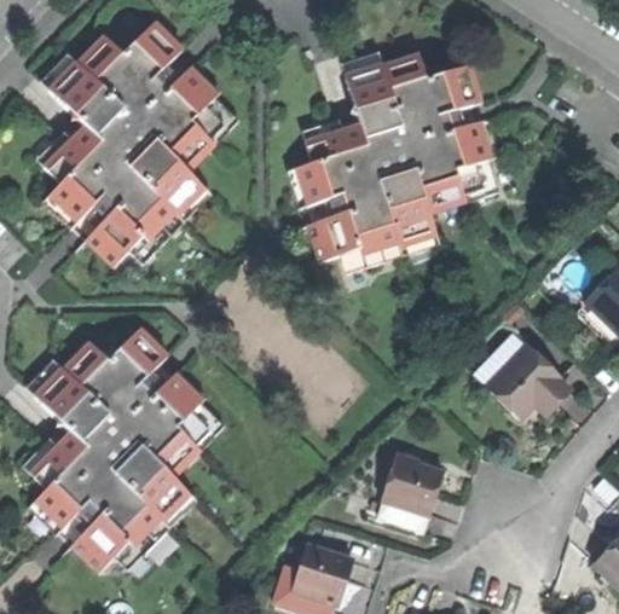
[(128,249),(143,261),(209,191),(189,171),(239,119),(215,97),(220,92),(194,64),(183,75),(174,67),(169,63),(181,50),(154,21),(123,52),(103,34),(77,61),(67,51),(40,79),(71,113),(71,119),(79,119),(86,125),(71,139),(63,132),(36,158),(61,181),(41,200),(70,227),(85,213),(98,226),(86,237),(114,265),(128,249)]
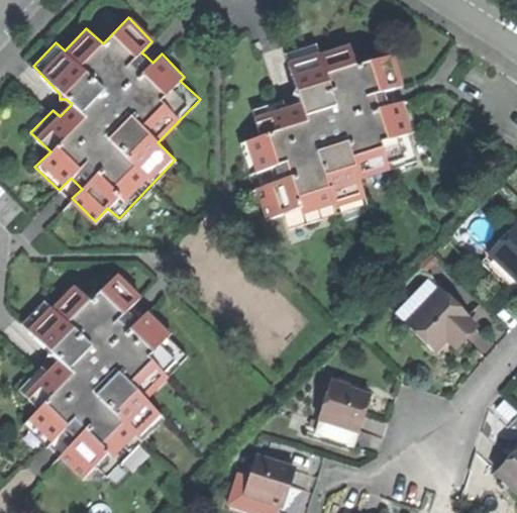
[(284,211),(288,226),(367,202),(358,176),(389,167),(415,160),(408,132),(413,129),(404,100),(392,104),(389,95),(387,89),(402,85),(391,54),(357,64),(350,41),(318,52),(316,43),(286,53),(296,85),(294,94),(299,97),(301,102),(286,107),(283,99),(251,107),(260,134),(239,142),(248,173),(272,167),(276,180),(257,188),(266,217),(284,211)]
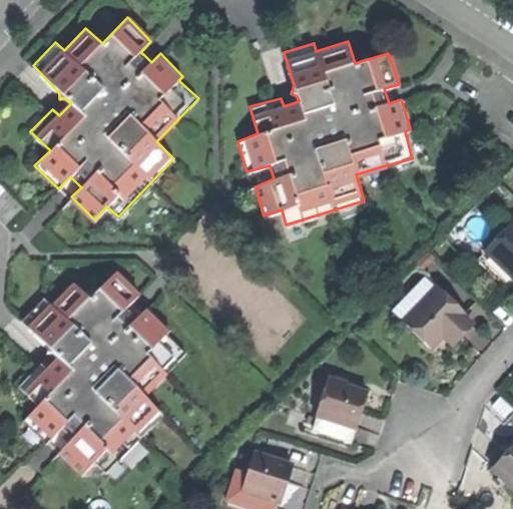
[(512,278),(512,216),(512,215),(476,252),(508,283),(512,278)]
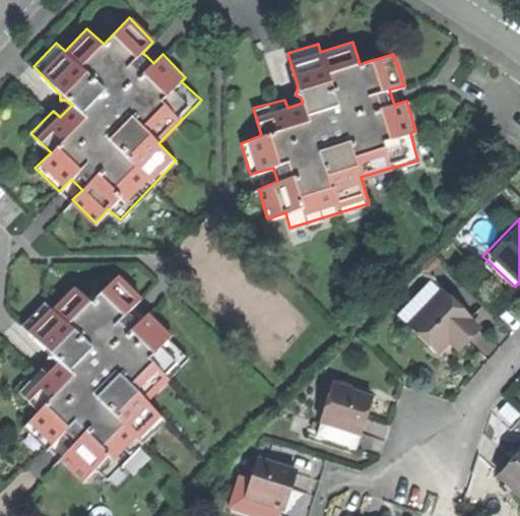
[(465,325),(473,317),(430,274),(396,310),(434,347),(447,333),(454,326),(459,332),(465,325)]
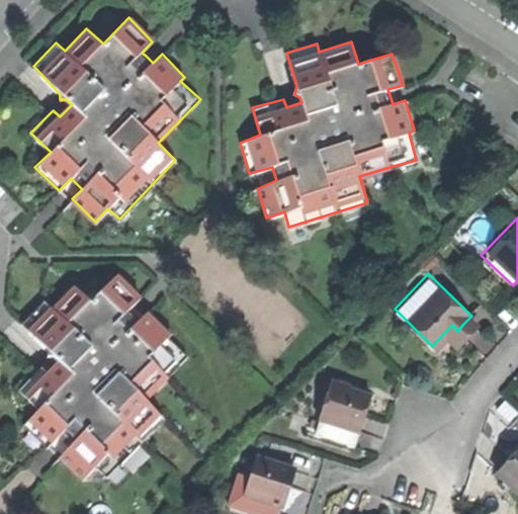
[(53,353),(60,360),(48,371),(40,365),(18,390),(38,408),(23,424),(47,446),(59,434),(69,445),(59,455),(83,478),(95,464),(107,476),(165,417),(145,399),(187,356),(167,336),(172,332),(150,310),(141,318),(136,314),(130,308),(140,297),(115,274),(91,301),(74,284),(52,307),(44,300),(21,323),(48,348),(48,355),(53,353)]
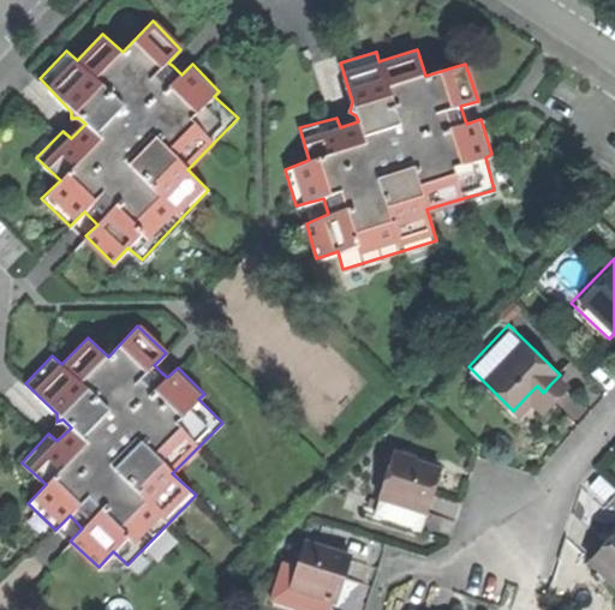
[(566,381),(560,375),(550,384),(543,393),(537,386),(529,394),(541,406),(566,381)]
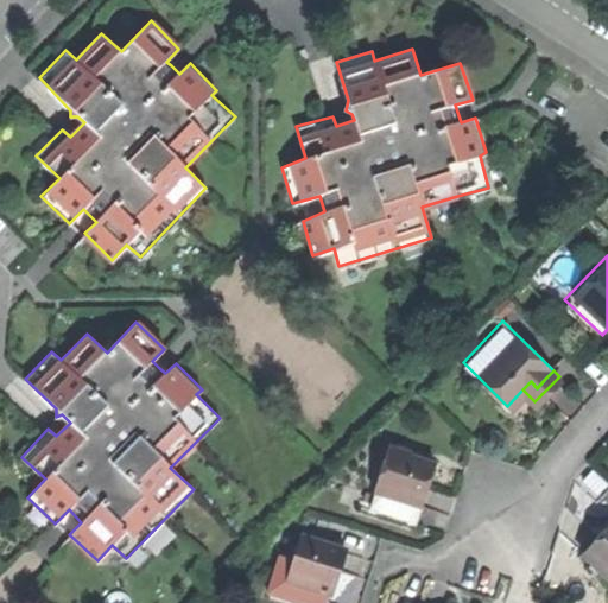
[(369,503),(416,518),(424,488),(434,456),(386,443),(369,503)]
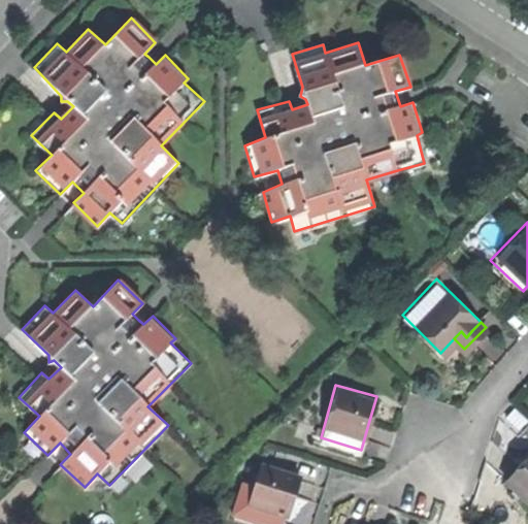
[(527,497),(527,454),(519,464),(506,477),(527,497)]
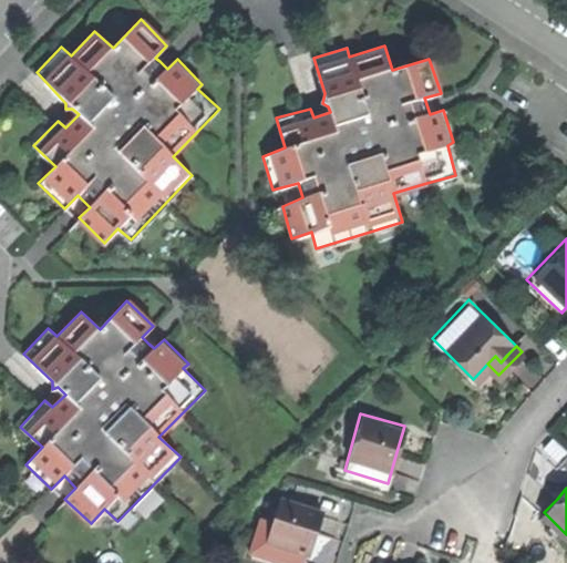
[(268,540),(305,551),(310,552),(315,535),(322,511),(280,498),(274,522),(268,540)]
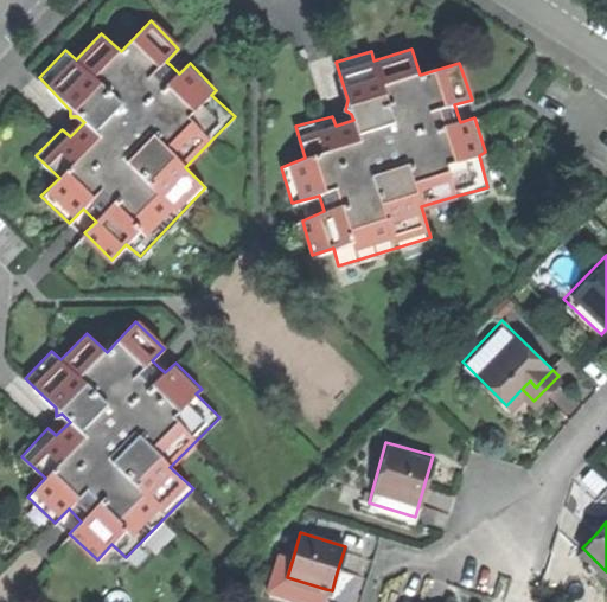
[(287,577),(293,558),(279,554),(268,589),(306,601),(323,601),(326,589),(287,577)]
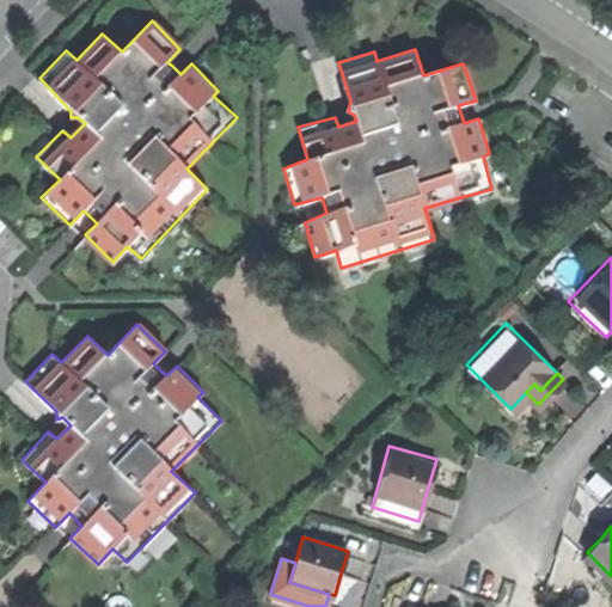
All buildings are outlined.
